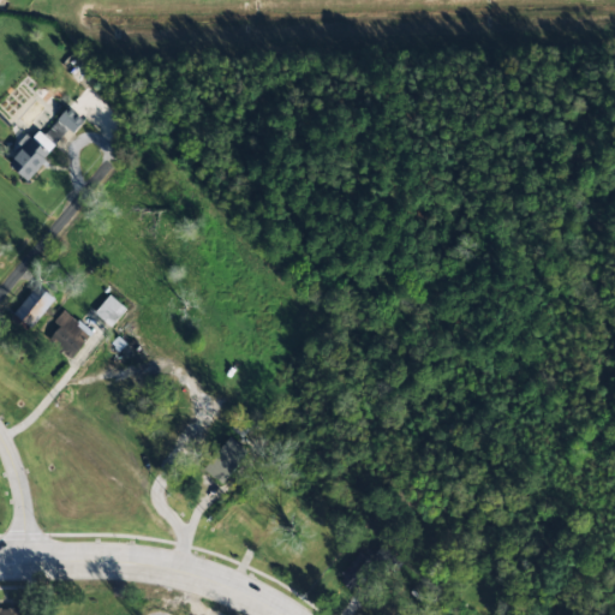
[(84,129),(70,108),(6,156),(21,175),(84,129)]
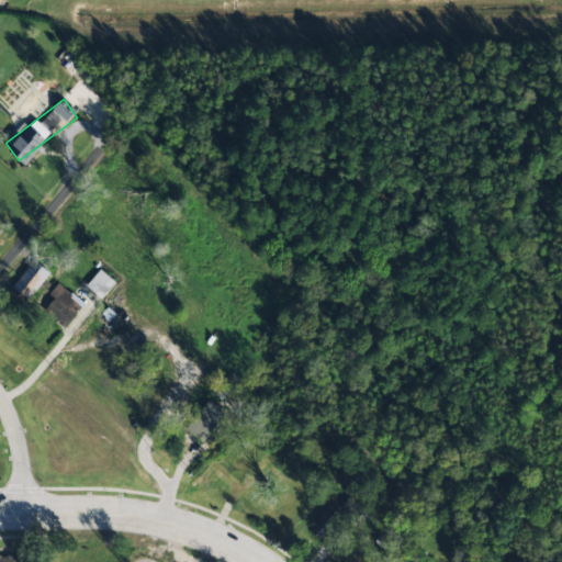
[(29,300),(49,271),(34,259),(12,288),(29,300)]
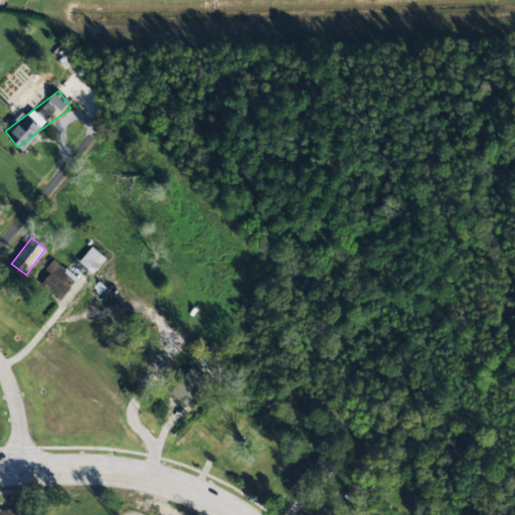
[(91,275),(106,260),(93,246),(77,263),(91,275)]
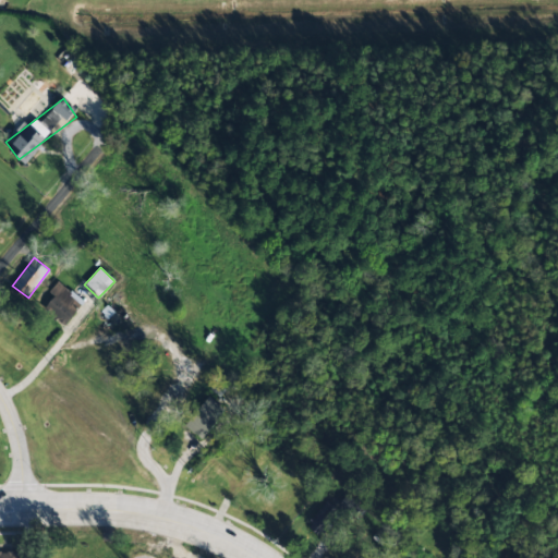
[(53,296),(43,311),(70,332),(88,308),(57,282),(49,292),(53,296)]
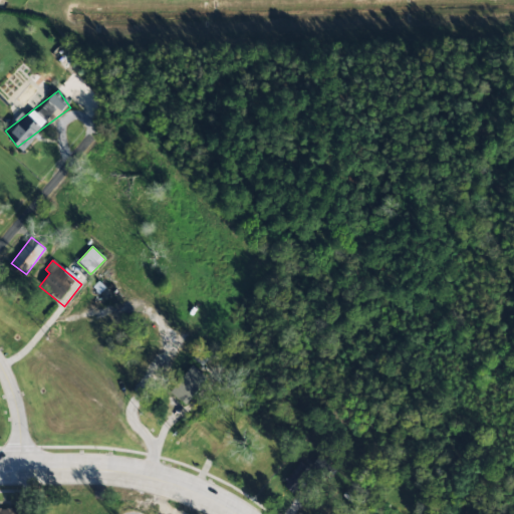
[(207,378),(192,365),(170,393),(186,406),(207,378)]
